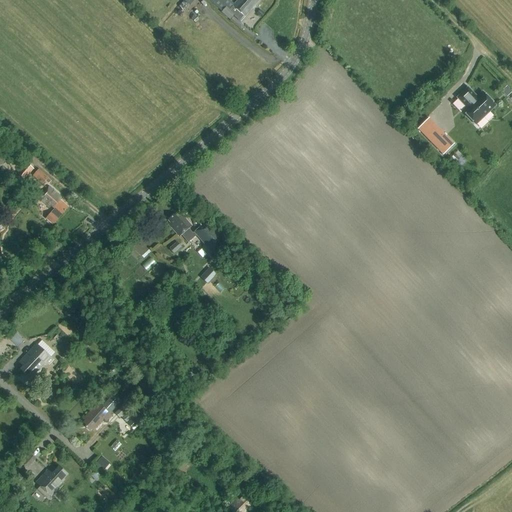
[(238,0),(234,5),(231,2),(228,0),(208,0),(213,4),(222,12),(221,12),(230,20),(234,16),(240,22),(245,17),(260,1),(258,0),(238,0)]
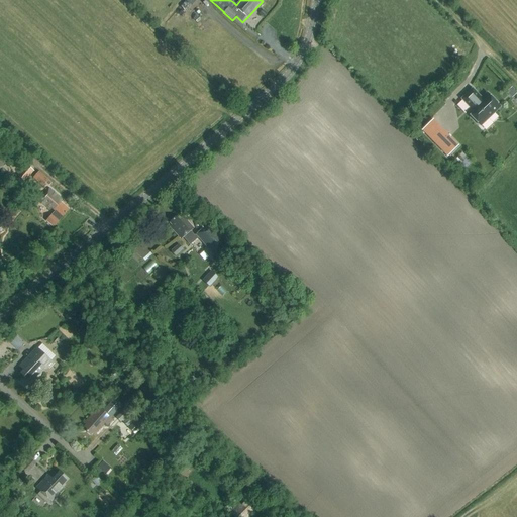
[(259,13),(264,17),(268,13),(263,9),(259,13)]
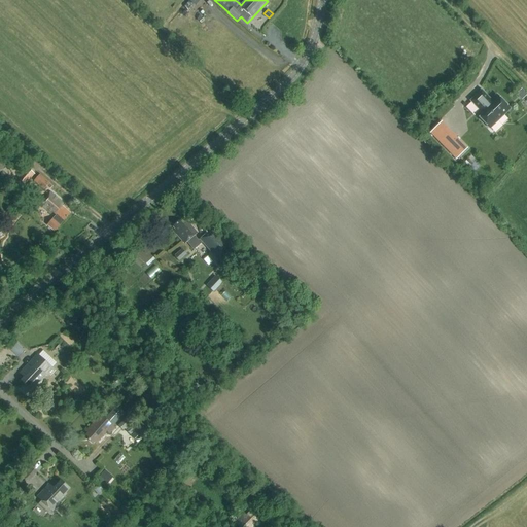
[(526,95),(522,90),(517,95),(522,100),(526,95)]
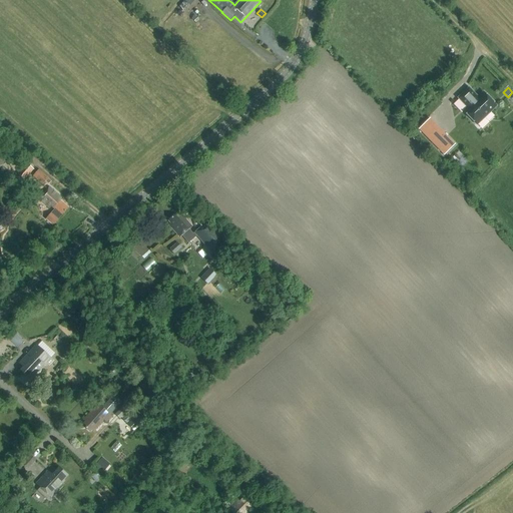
[(475,95),(469,88),(458,98),(468,108),(464,112),(476,124),(496,105),(484,93),(478,99),(475,96),(475,95)]
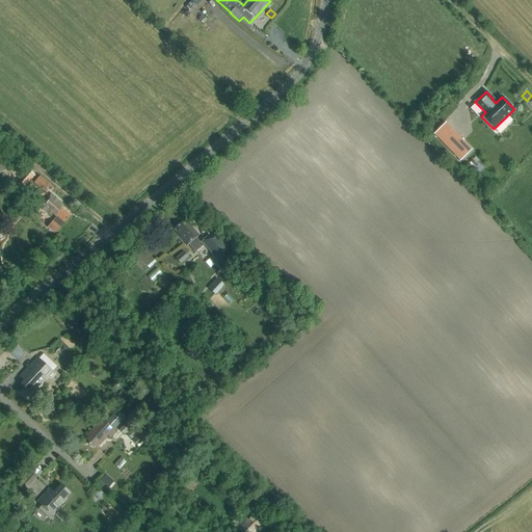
[(472,150),(446,123),(434,134),(460,161),(472,150)]
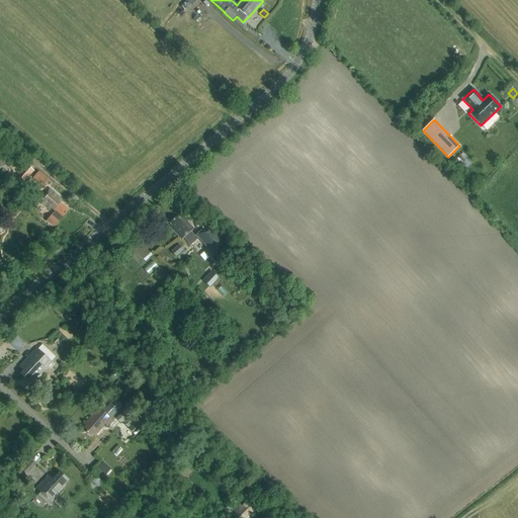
[(9,158),(0,150),(0,161),(4,164),(9,158)]
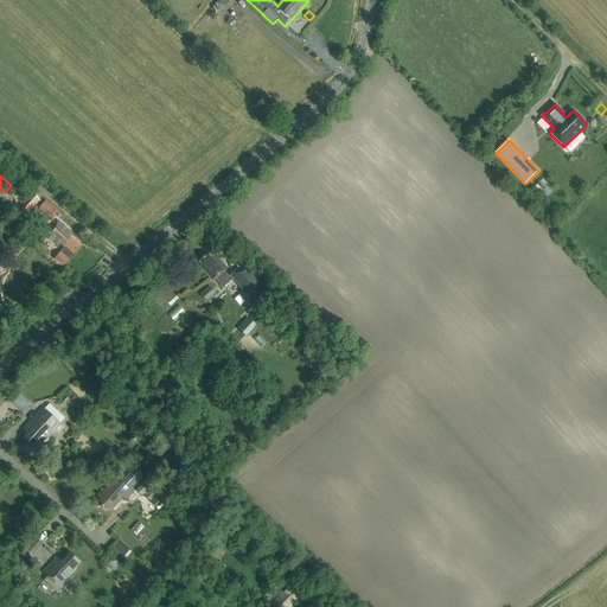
[(57,211),(46,200),(45,200),(43,198),(40,200),(32,192),(20,205),(29,213),(37,204),(39,208),(38,209),(50,219),(57,211)]
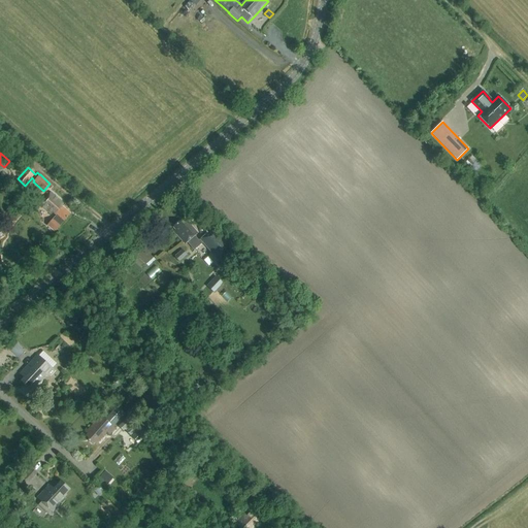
[(63,222),(70,213),(61,206),(63,204),(51,194),(40,205),(51,215),(53,212),(57,216),(53,220),(46,226),(54,232),(60,226),(59,225),(63,221),(63,222)]
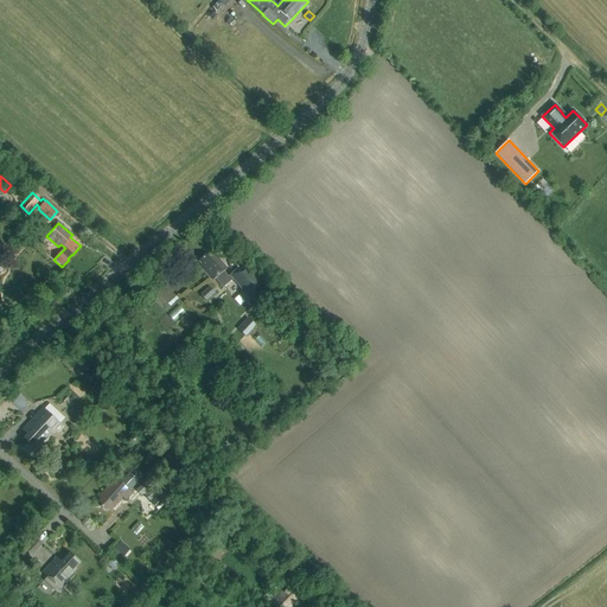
[(212,281),(215,279),(223,287),(232,279),(251,300),(269,285),(248,260),(229,276),(224,272),(227,268),(213,254),(210,256),(208,254),(199,261),(202,264),(199,266),(212,281)]
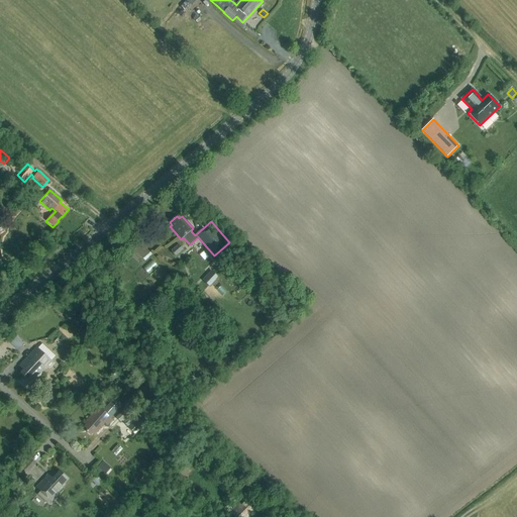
[(171,250),(176,256),(184,250),(179,244),(171,250)]
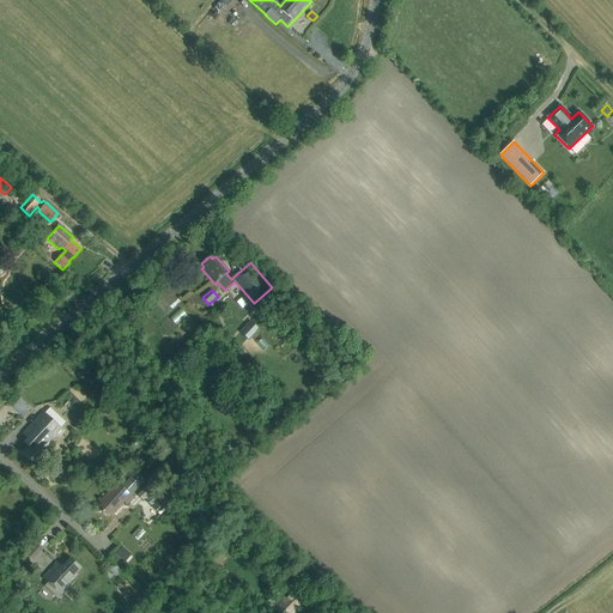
[(250,321),(240,332),(249,341),(260,329),(250,321)]
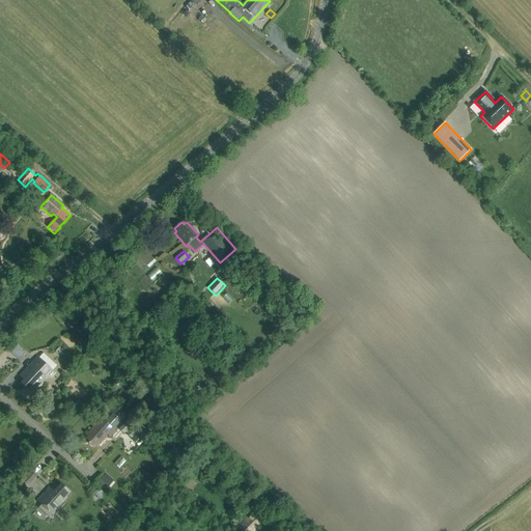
[(25,354),(16,344),(9,352),(19,360),(25,354)]
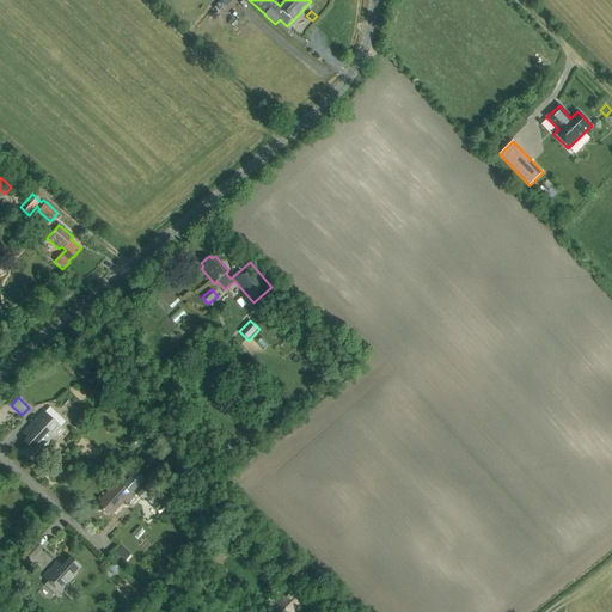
[(23,433),(29,438),(24,442),(35,452),(40,446),(41,447),(51,436),(56,435),(63,429),(43,411),(23,433)]
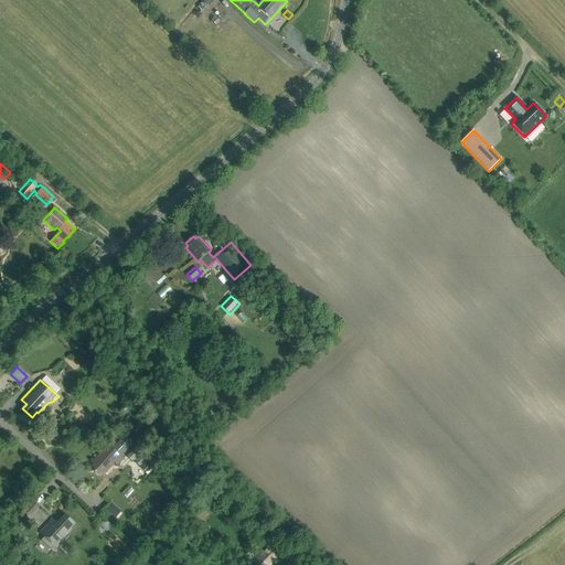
[(117,435),(108,445),(92,462),(94,465),(91,468),(99,476),(103,472),(105,473),(114,462),(117,466),(124,459),(120,456),(134,441),(127,435),(123,439),(117,435)]
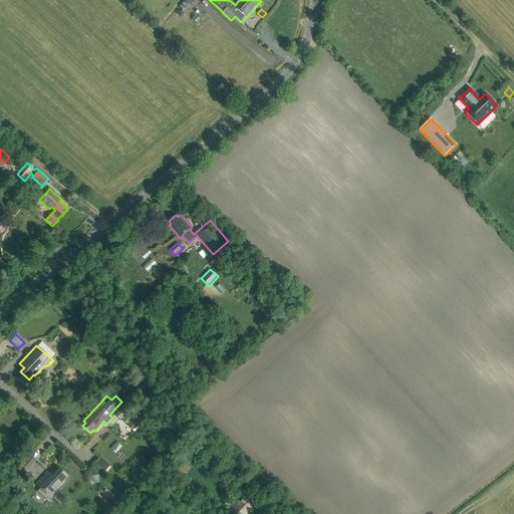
[(127,413),(122,408),(115,416),(119,420),(127,413)]
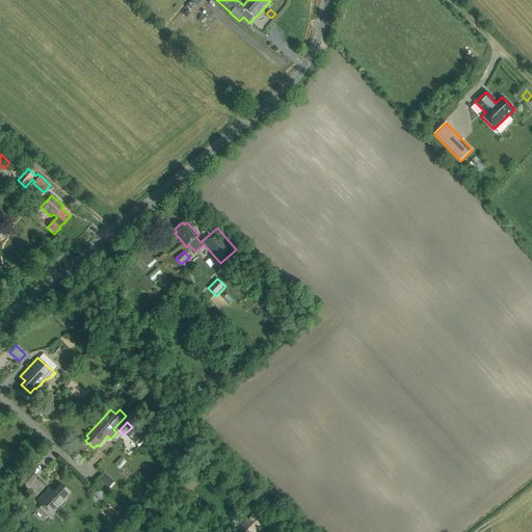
[(132,428),(126,433),(132,440),(137,433),(132,428)]
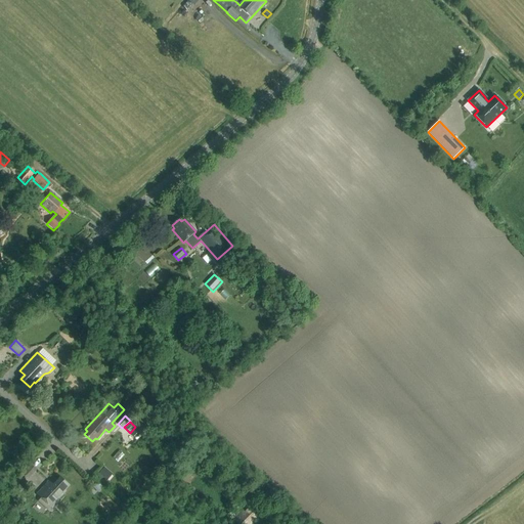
[(202,466),(214,454),(207,447),(194,457),(202,466)]
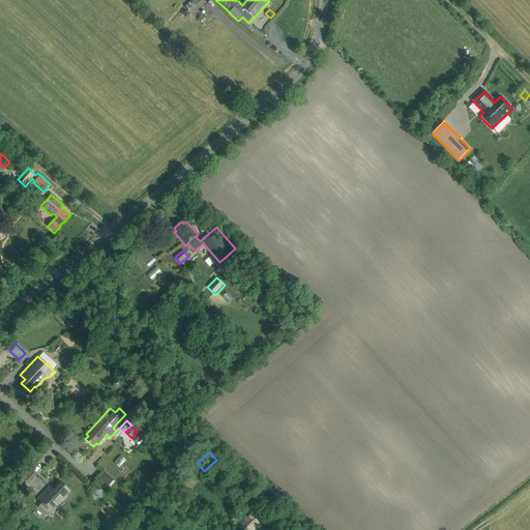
[(22,478),(28,484),(37,475),(31,469),(22,478)]
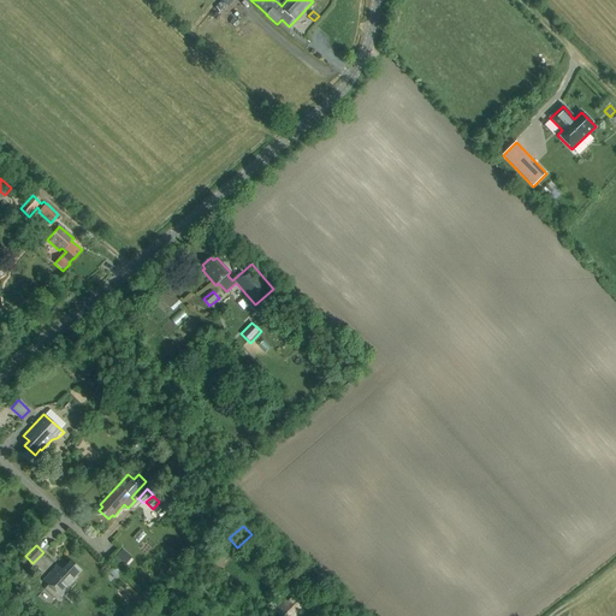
[(125,548),(119,556),(129,564),(136,556),(125,548)]
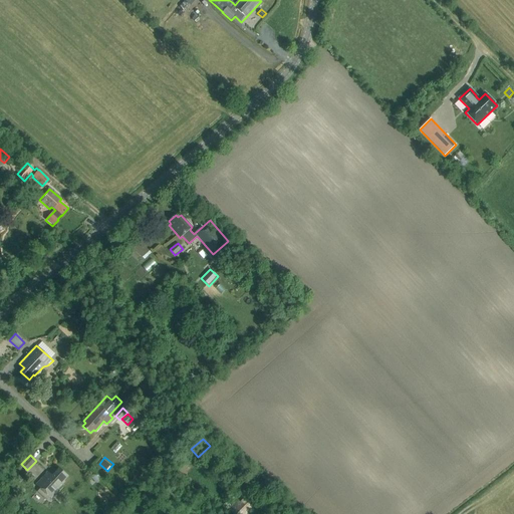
[(57,493),(56,492),(65,482),(64,481),(68,477),(59,468),(52,476),(48,472),(36,485),(40,489),(37,492),(47,501),(50,497),(52,499),(57,493)]
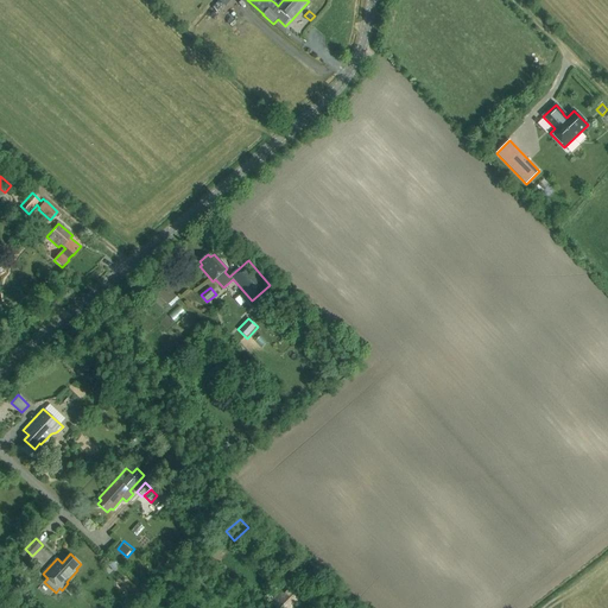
[(296,605),(304,595),(291,583),(284,591),(282,590),(268,605),(271,607),(296,607),(298,607),(296,605)]
